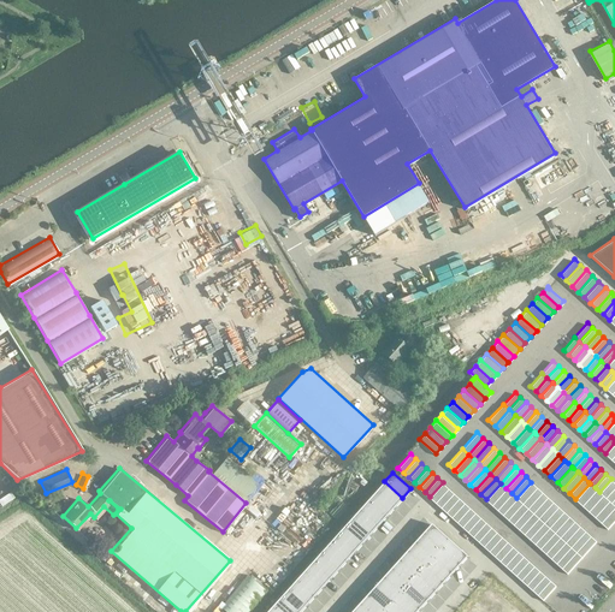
[(614,482),(611,479),(599,492),(603,494),(605,497),(614,485),(614,482)]
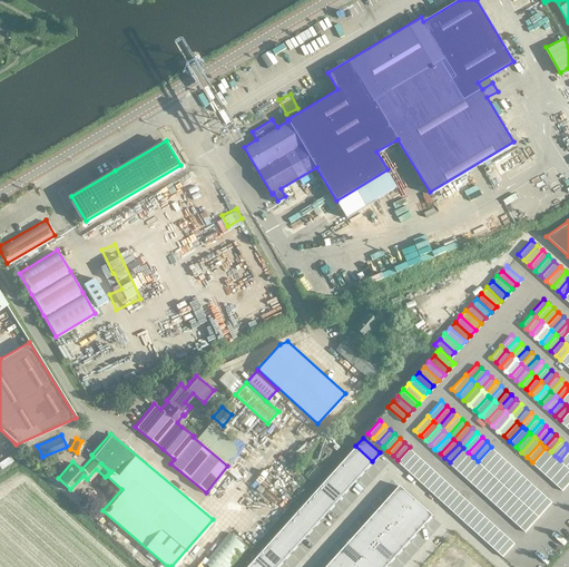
[(355,446),(349,455),(364,469),(372,461),(355,446)]
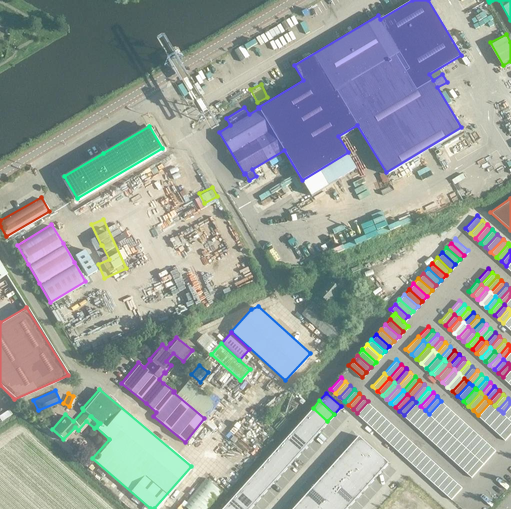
[(368,401),(357,413),(361,417),(372,405),(368,401)]
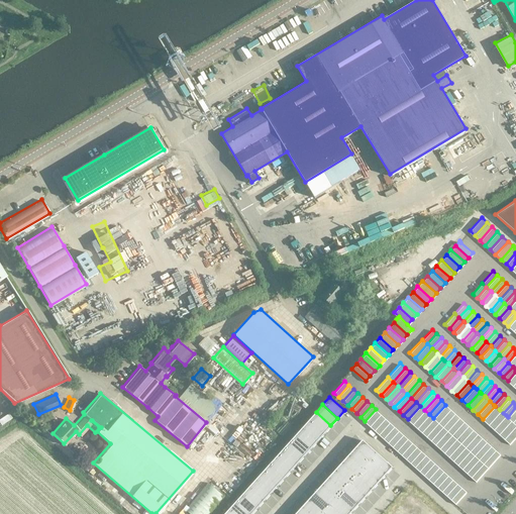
[(445,405),(433,418),(438,422),(450,409),(445,405)]
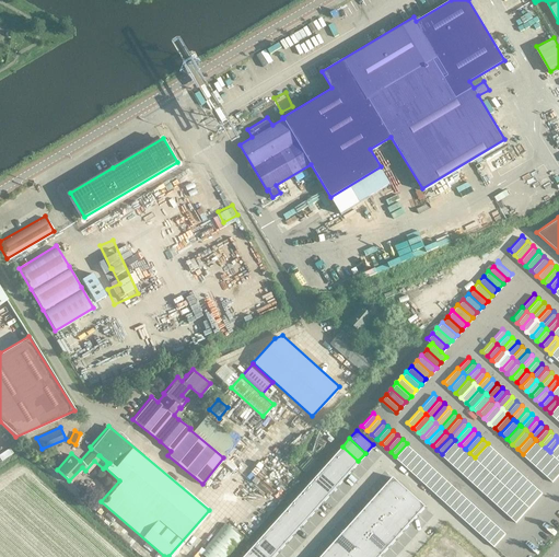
[(455,440),(442,454),(446,459),(459,444),(455,440)]
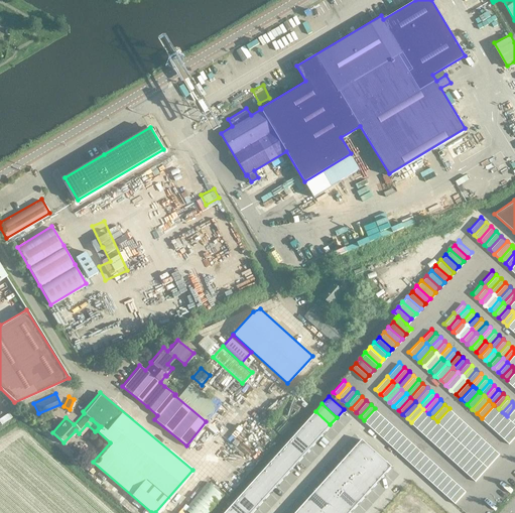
[(494,405),(482,418),(487,423),(499,409),(498,408),(494,405)]
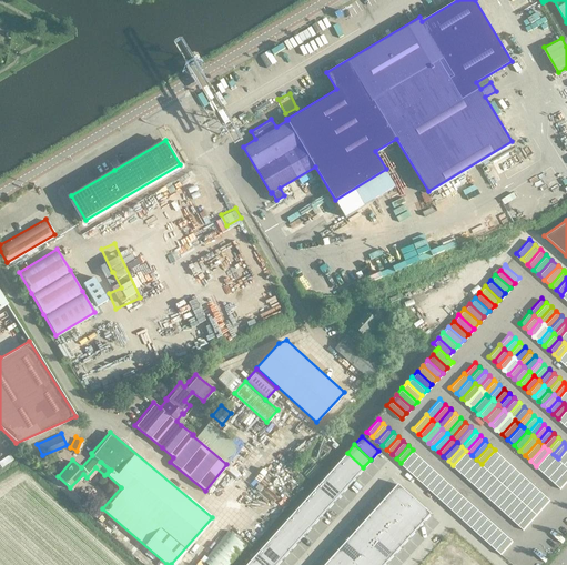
[(413,450),(401,463),(406,467),(418,454),(413,450)]
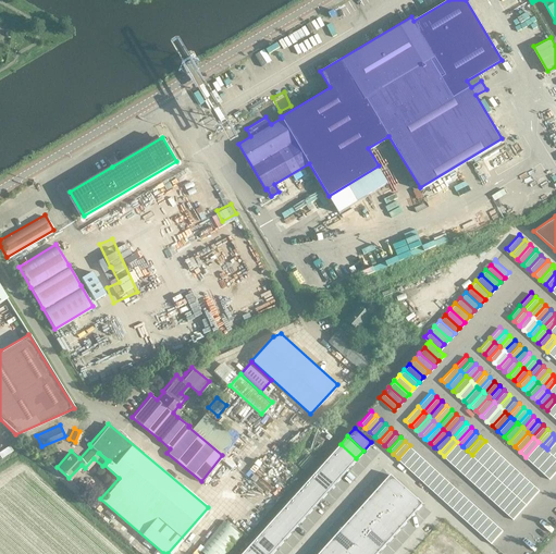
[(485,441),(472,455),(477,459),(490,445),(485,441)]
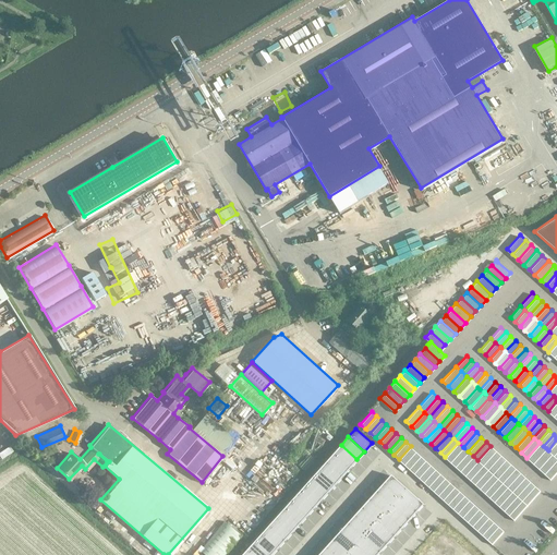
[(458,443),(445,457),(450,461),(463,447),(458,443)]
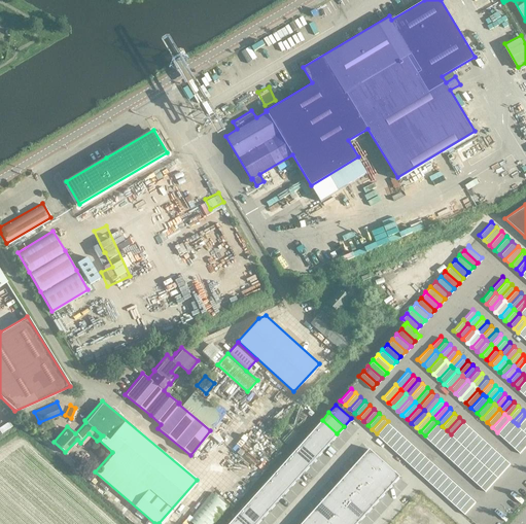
[(510,418),(497,432),(503,437),(516,423),(513,421),(510,418)]
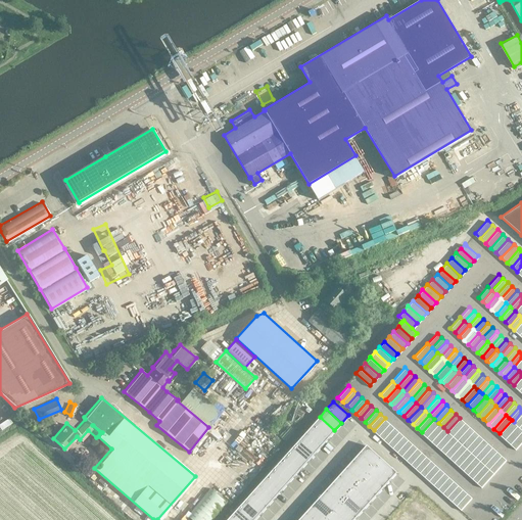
[(320,417),(313,424),(328,437),(334,430),(320,417)]
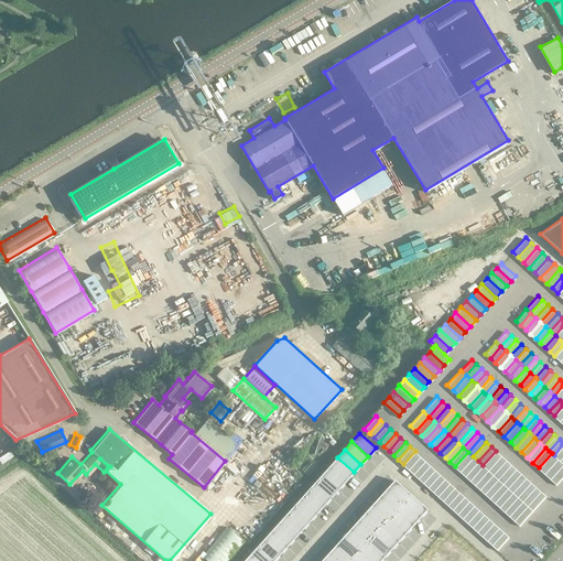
[(415,451),(403,464),(408,468),(420,455),(415,451)]
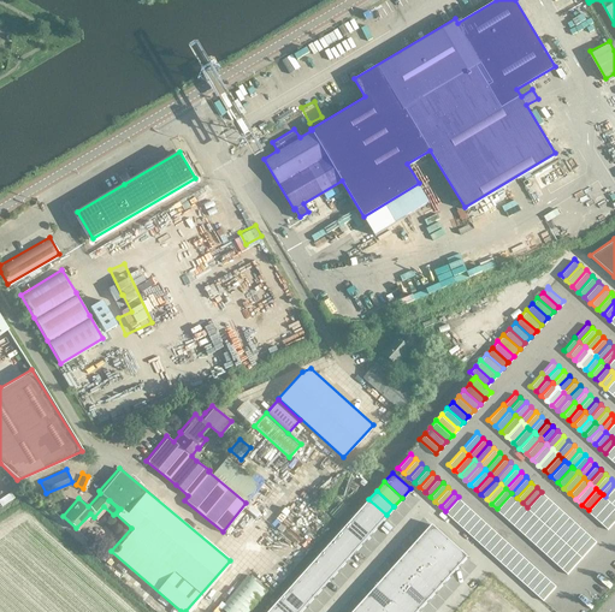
[(542,492),(527,507),(533,512),(548,497),(542,492)]
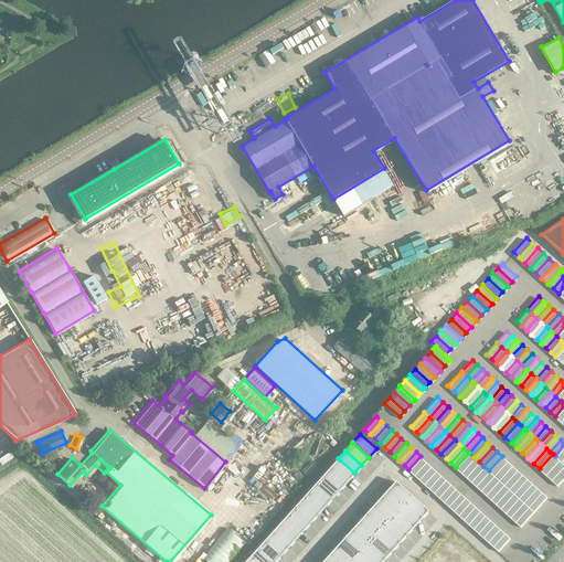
[(469,453),(456,467),(460,472),(474,457),(469,453)]
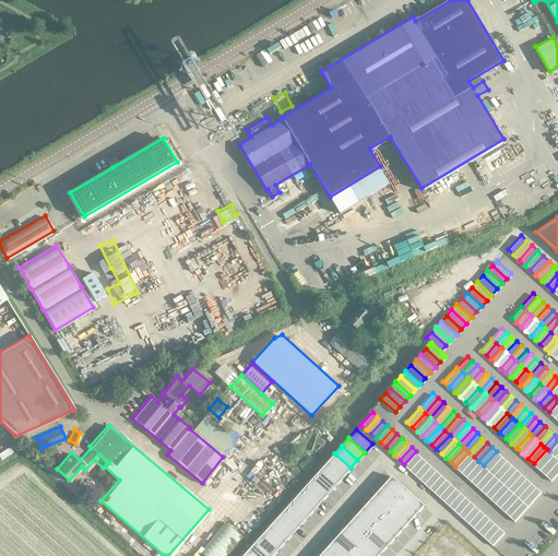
[(547,449),(534,463),(539,469),(553,454),(549,451),(547,449)]
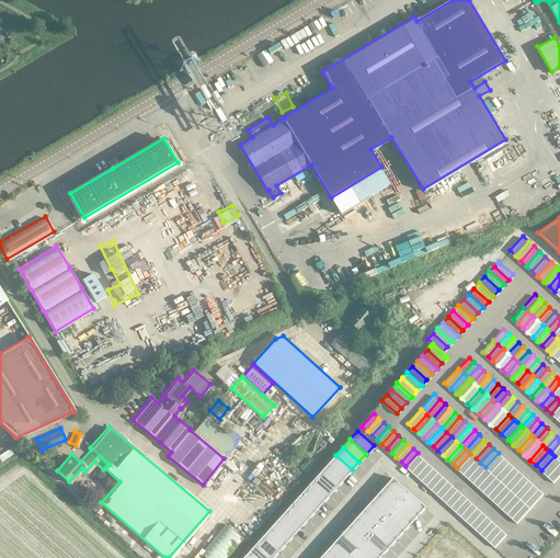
[(418,453),(406,466),(411,470),(423,457),(418,453)]
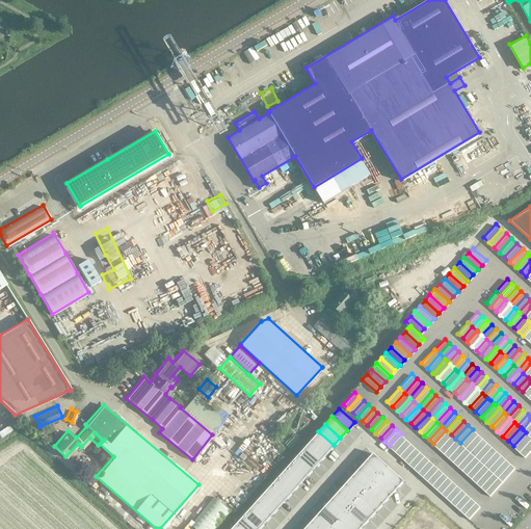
[(473,429),(460,443),(465,447),(477,433),(473,429)]
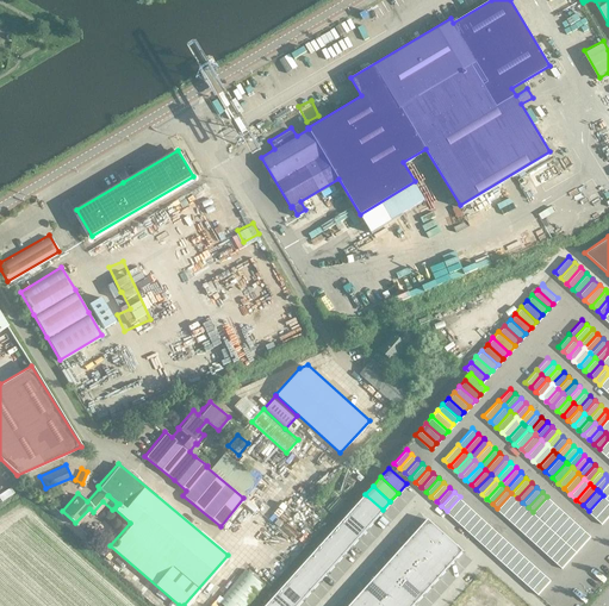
[(511,493),(497,508),(503,513),(517,498),(511,493)]
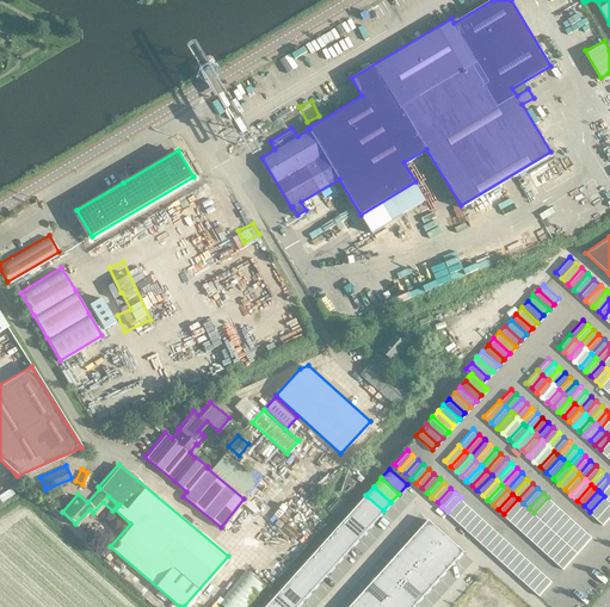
[(365,495),(357,505),(375,520),(383,511),(365,495)]
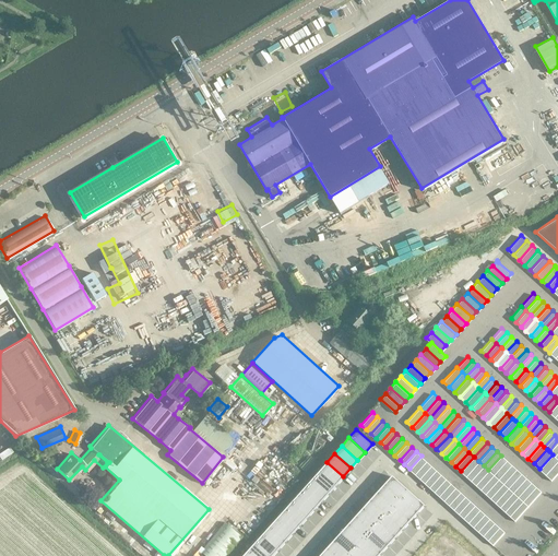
[(553,454),(539,469),(545,474),(557,459),(554,456),(553,454)]
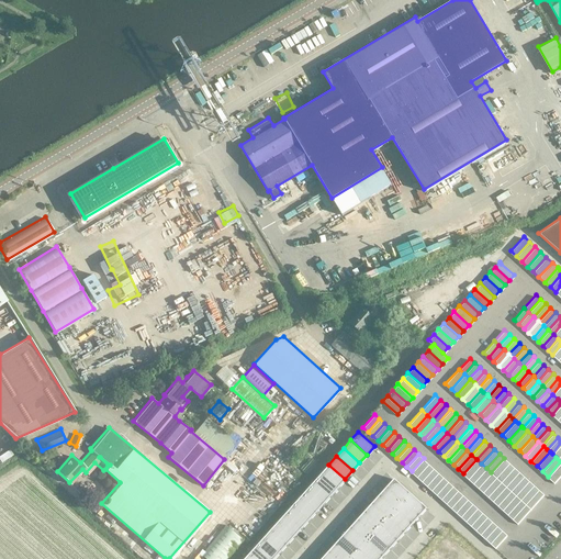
[(424,458),(412,471),(416,476),(428,462),(424,458)]
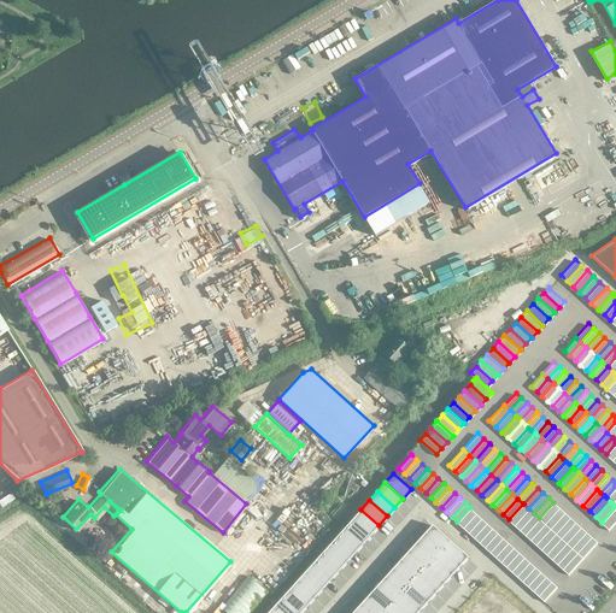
[(553,502),(539,518),(545,523),(559,507),(553,502)]
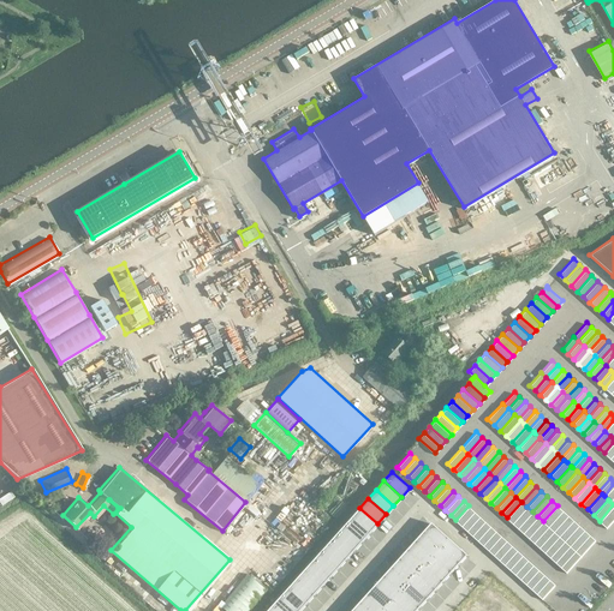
[(522,502),(507,517),(512,522),(526,507),(522,502)]
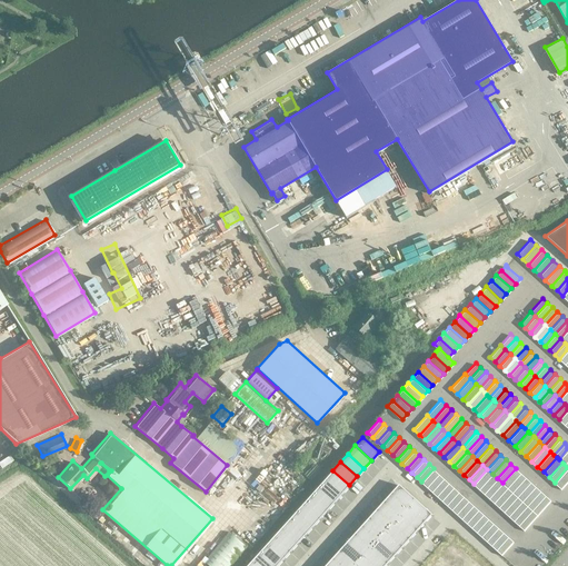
[(567,467),(555,483),(560,487),(567,478),(567,467)]
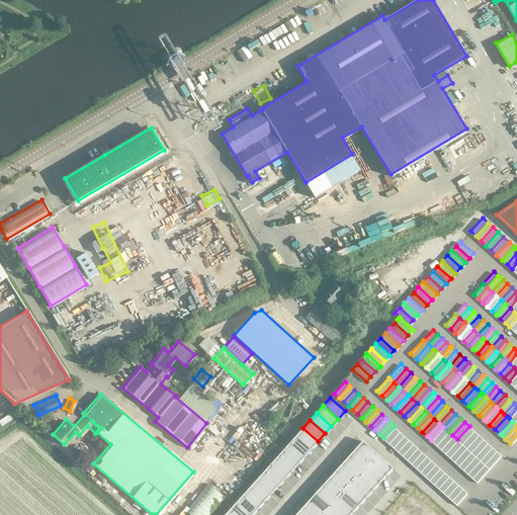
[(395,426),(383,438),(389,442),(399,430),(395,426)]
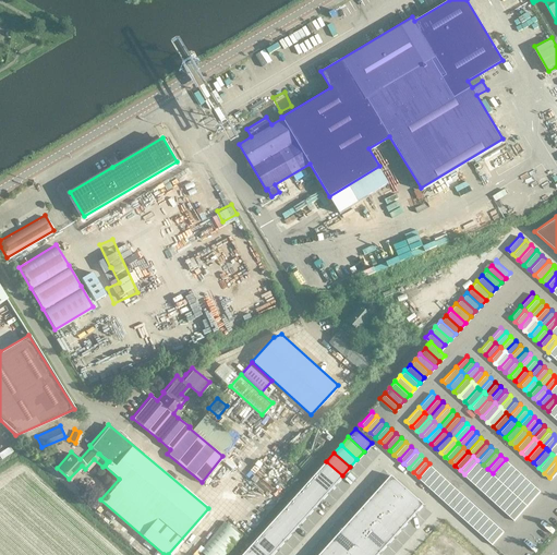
[(506,459),(493,473),(497,478),(510,463),(506,459)]
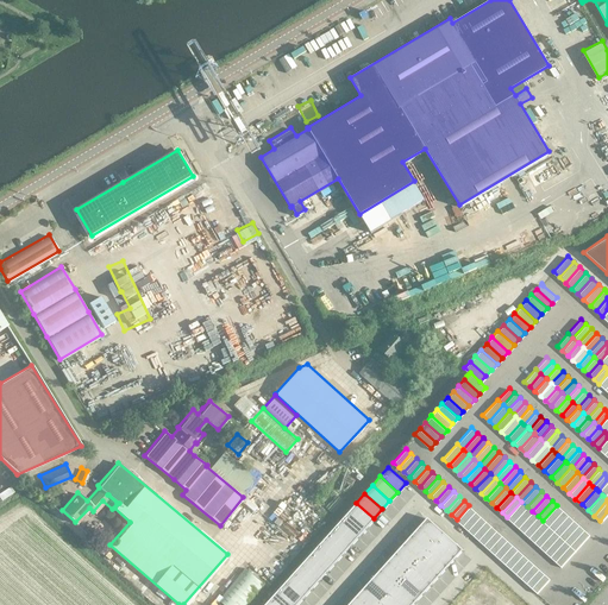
[(521,502),(507,517),(513,522),(527,506),(521,502)]
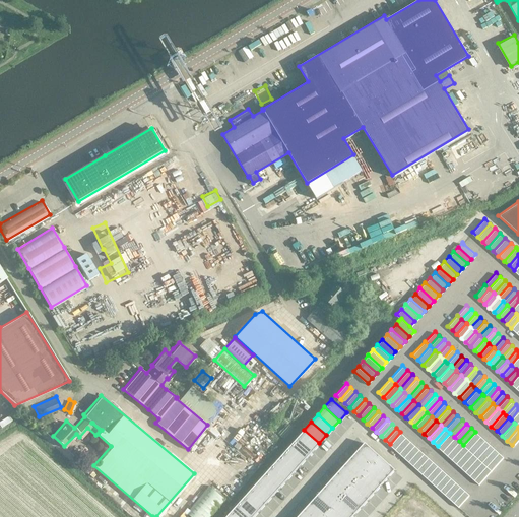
[(304,430),(297,437),(312,450),(319,443),(304,430)]
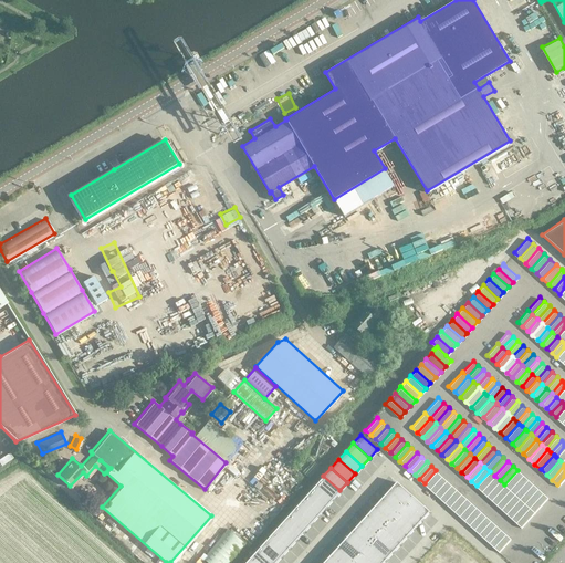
[(436,470),(425,483),(429,488),(441,475),(436,470)]
